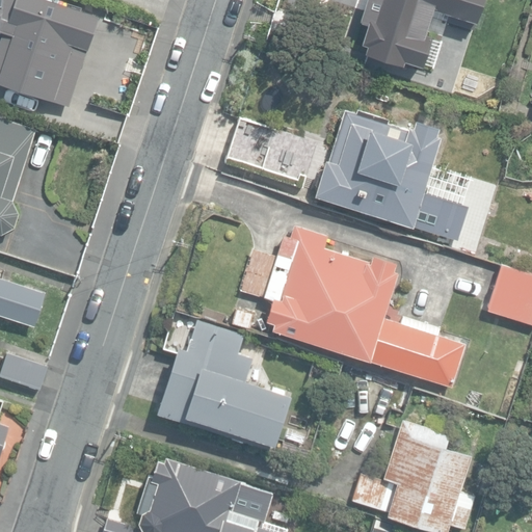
[(9,19),(0,46),(0,79),(1,79),(71,104),(102,15),(59,0),(5,0),(1,16),(9,19)]
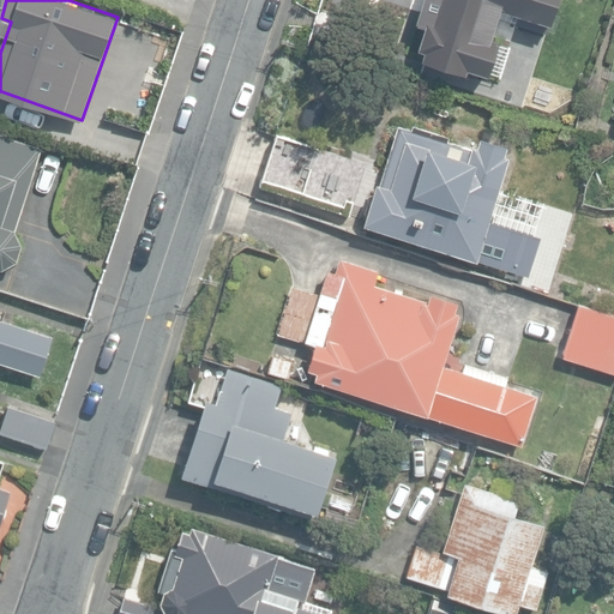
[(469,70),(489,76),(501,38),(494,36),(499,19),(547,34),(558,0),(422,0),(416,22),(426,24),(417,48),(425,50),(422,59),(467,73),(469,70)]
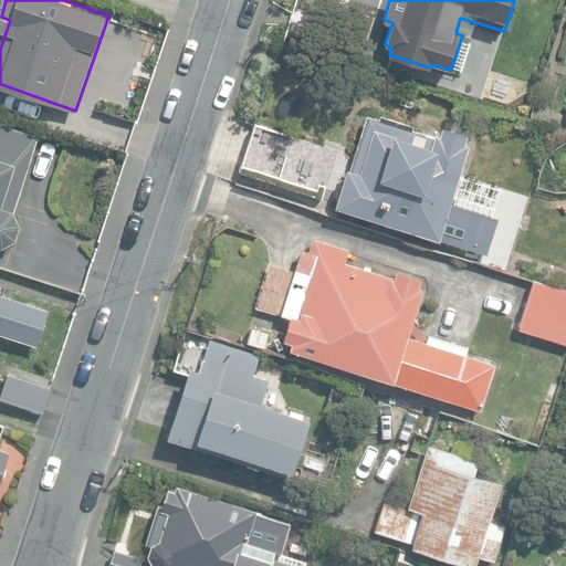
[(438,138),(412,130),(413,125),(367,112),(349,170),(345,169),(333,209),(480,254),(481,248),(490,251),(494,234),(486,232),(493,210),(469,202),(475,178),(459,174),(468,146),(463,145),(465,137),(440,129),(438,138)]
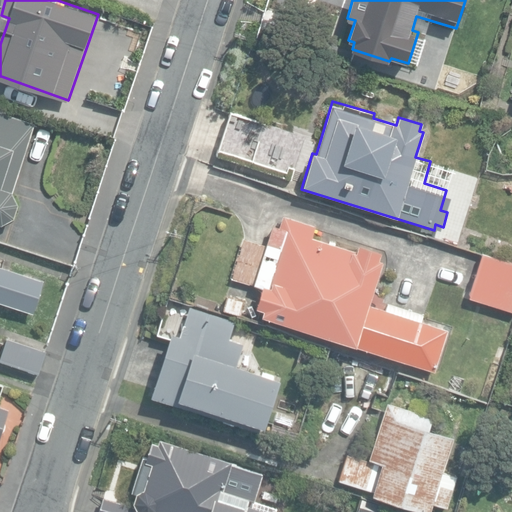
[(0,223),(0,224),(13,215),(17,203),(12,190),(11,190),(34,123),(0,111),(0,223)]
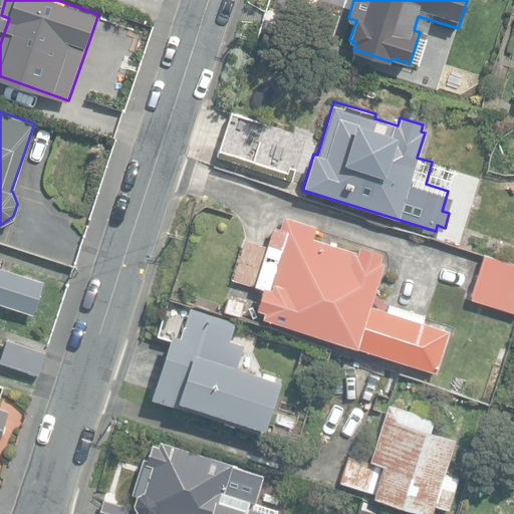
[(219,152),(257,163),(263,143),(225,132),(219,152)]
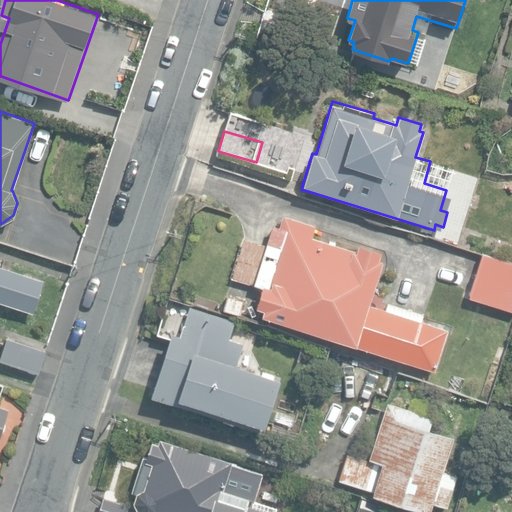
[(359,344),(436,369),(448,329),(422,321),(424,315),(387,303),(386,308),(371,303),(385,260),(380,258),(382,251),(359,244),(357,250),(314,237),(318,226),(284,215),(281,225),(275,224),(268,245),(243,237),(231,277),(264,287),(258,307),(265,309),(263,314),(359,344)]
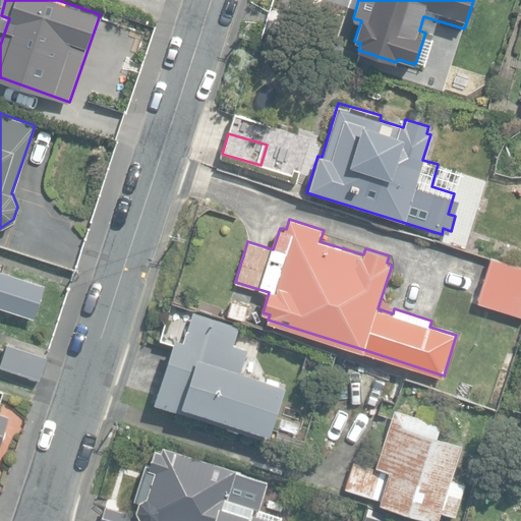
[(476,302),(520,315),(520,267),(490,257),(476,302)]
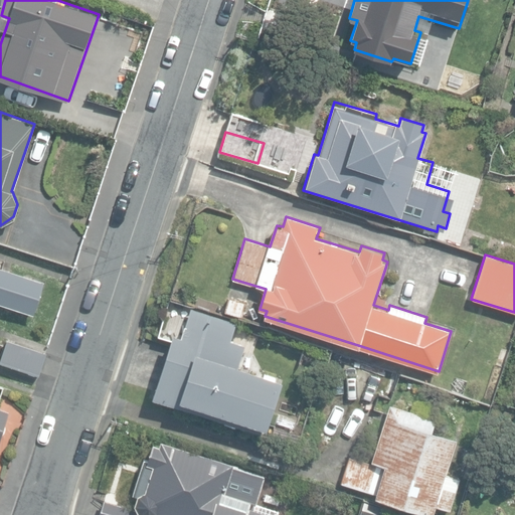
[(0,302),(34,314),(45,282),(0,267),(0,302)]
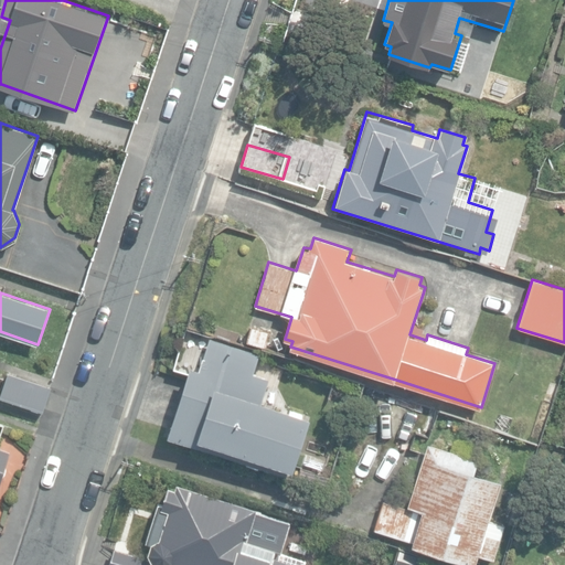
[(246,341),(264,347),(269,331),(252,324),(246,341)]
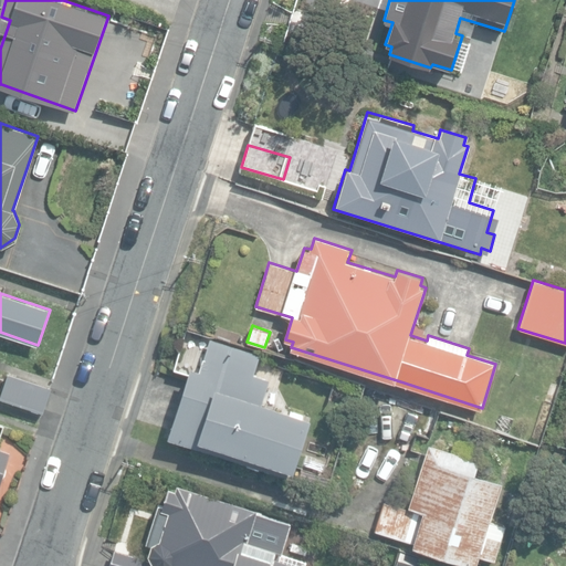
[(202,442),(292,471),(310,418),(261,401),(269,379),(254,374),(261,354),(209,337),(199,369),(189,366),(166,437),(200,448),(202,442)]
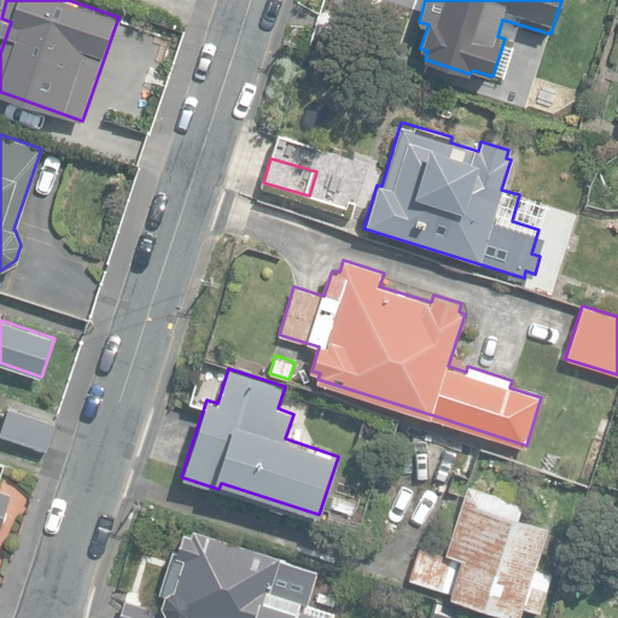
[(0,429),(0,433),(47,450),(57,424),(7,408),(0,429)]
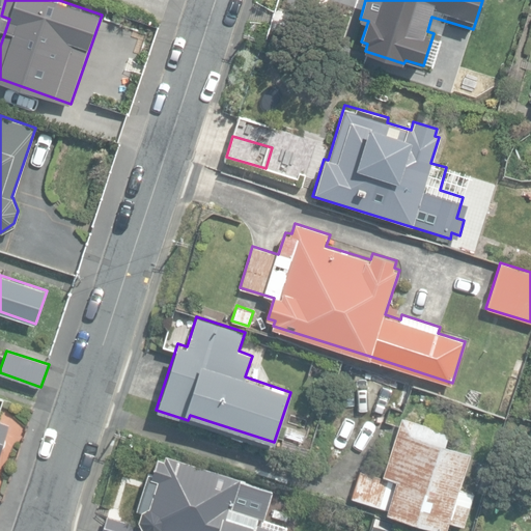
[(386,512),(444,530),(445,530),(449,521),(464,526),(474,492),(459,487),(471,453),(445,445),(449,432),(401,417),(383,477),(360,471),(352,497),(387,508),(386,512)]
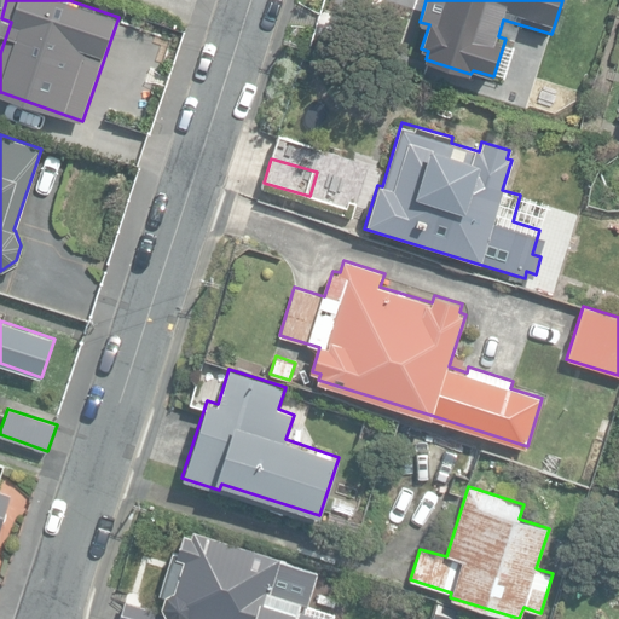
[(0,532),(12,493),(0,490),(0,532)]
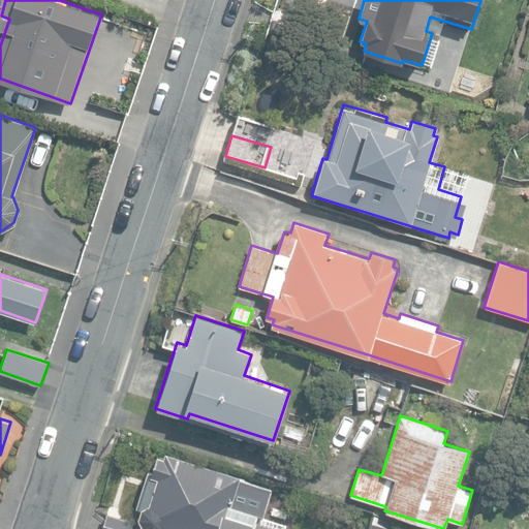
[(239,476),(164,453),(163,459),(156,456),(151,473),(148,472),(136,507),(141,508),(138,517),(144,527),(152,528),(153,528),(159,527),(166,528),(283,528),(285,524),(261,517),(270,490),(238,479),(239,476)]
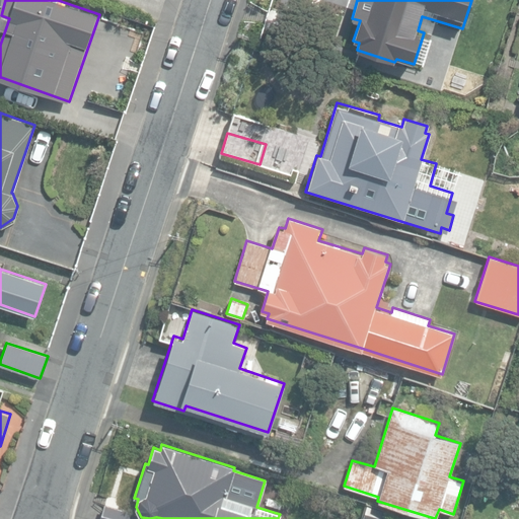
[(361,518),(382,518),(386,510),(367,504),(361,518)]
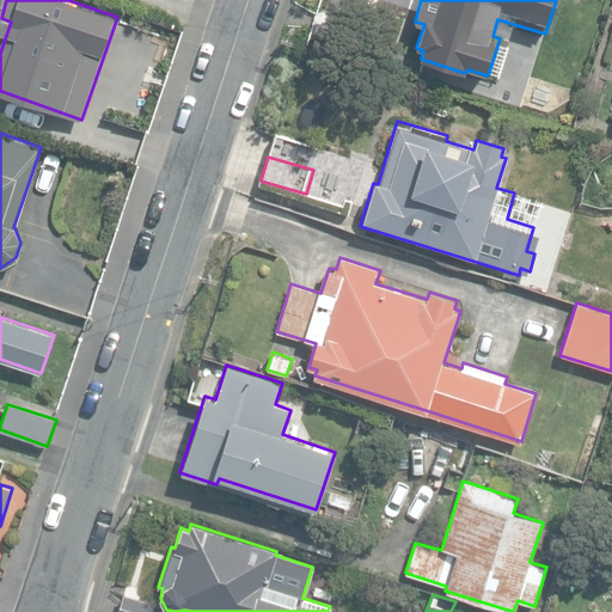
[(118,611),(160,611),(163,606),(124,595),(118,611)]
